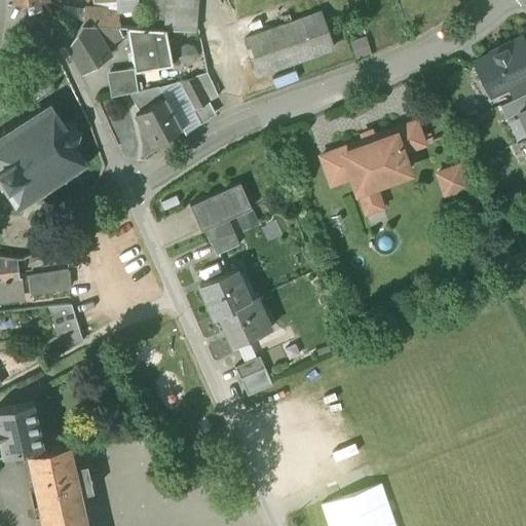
[(117,0),(118,8),(119,8),(119,9),(137,8),(136,0),(117,0)]
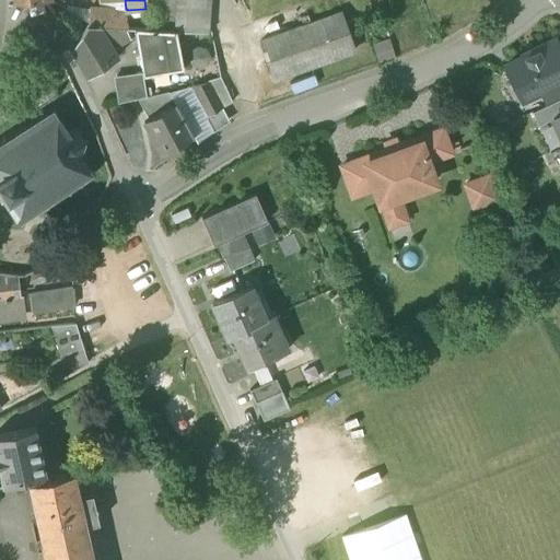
[(175,0),(156,0),(155,27),(174,28),(175,0)]
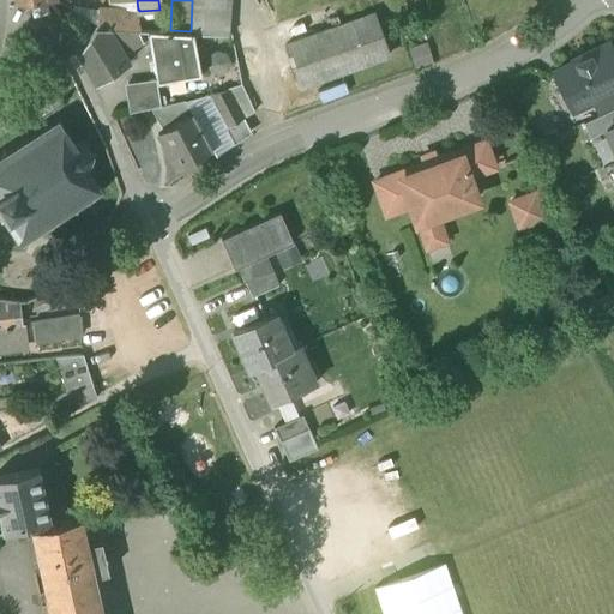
[(232,0),(192,0),(191,31),(193,32),(229,34),(232,0)]
